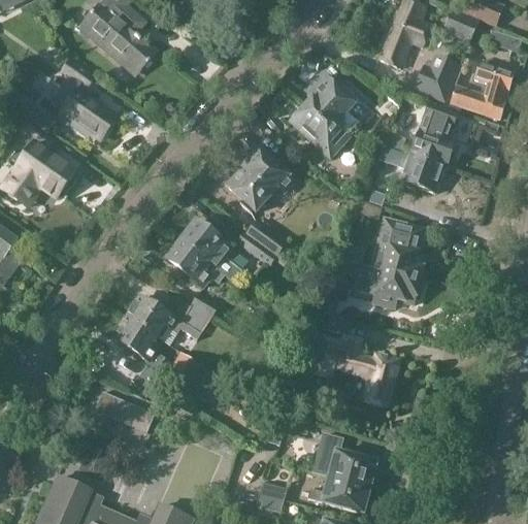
[(136,33),(147,22),(128,4),(132,0),(88,0),(86,2),(94,8),(78,27),(128,70),(133,64),(139,70),(157,51),(136,33)]
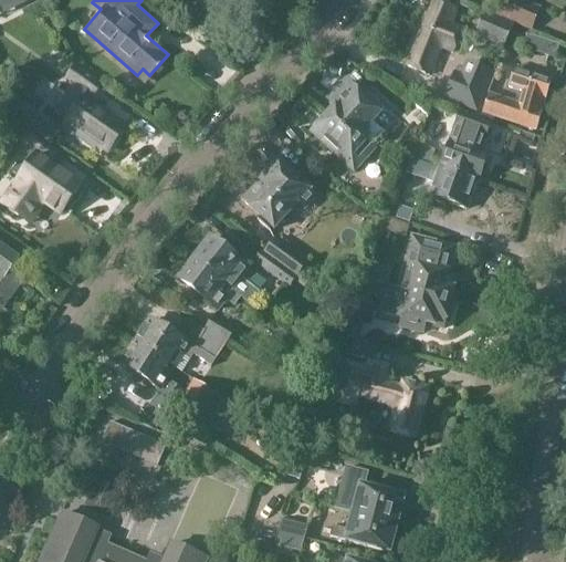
[(429,70),(440,47),(453,51),(463,25),(451,18),(457,6),(442,0),(433,0),(408,61),(429,70)]
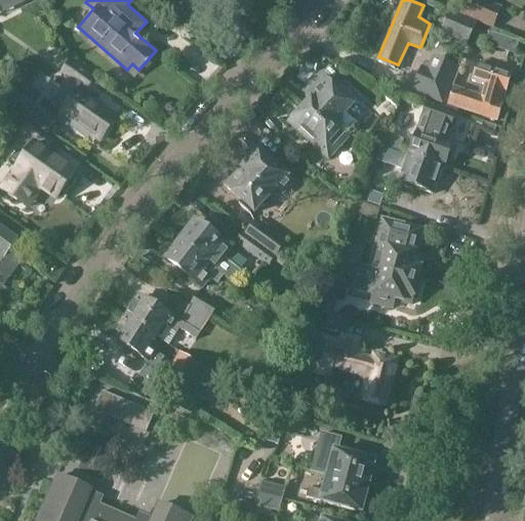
[(468,0),(462,12),(476,18),(492,25),(500,5),(488,0),(468,0)]
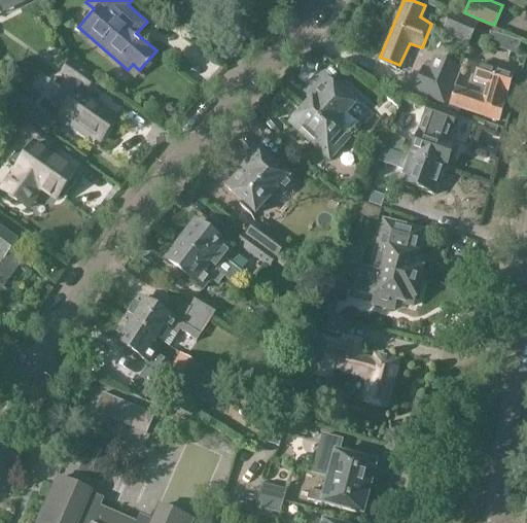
[(467,41),(478,19),(464,12),(455,8),(443,31),(467,41)]
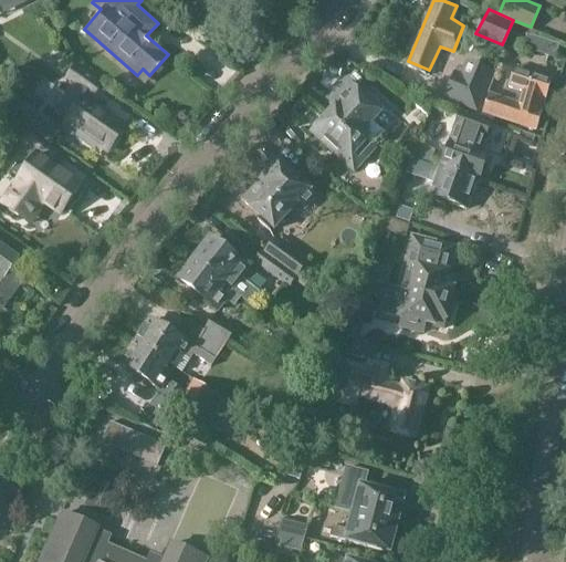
[(555,56),(559,42),(551,40),(546,53),(555,56)]
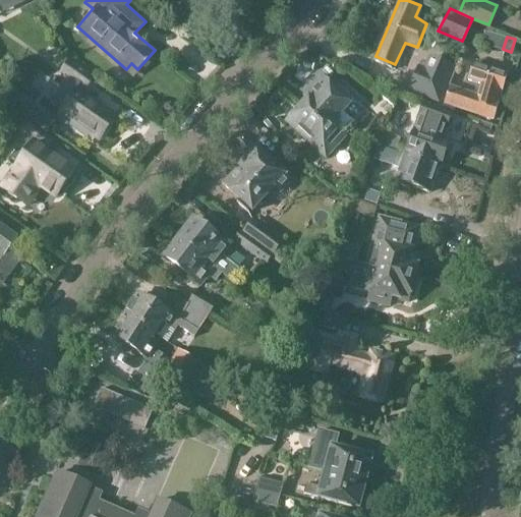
[(59,71),(67,76),(51,99),(101,134),(114,115),(79,91),(83,85),(85,87),(94,75),(69,57),(59,71)]
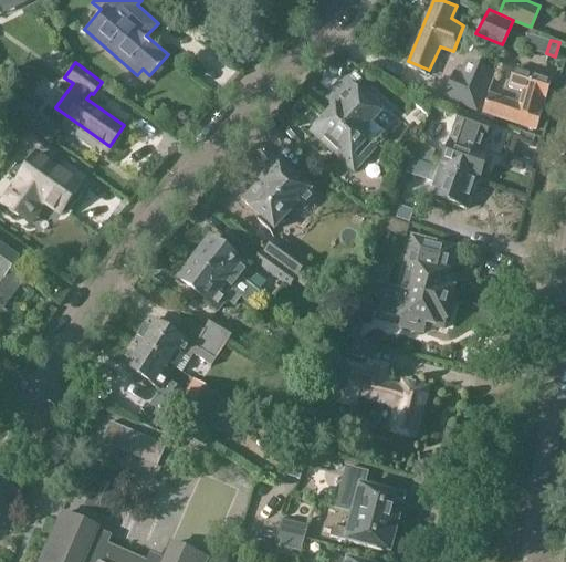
[(509,83),(522,87),(517,101),(488,92),(483,108),(536,125),(552,76),(514,64),(509,83)]
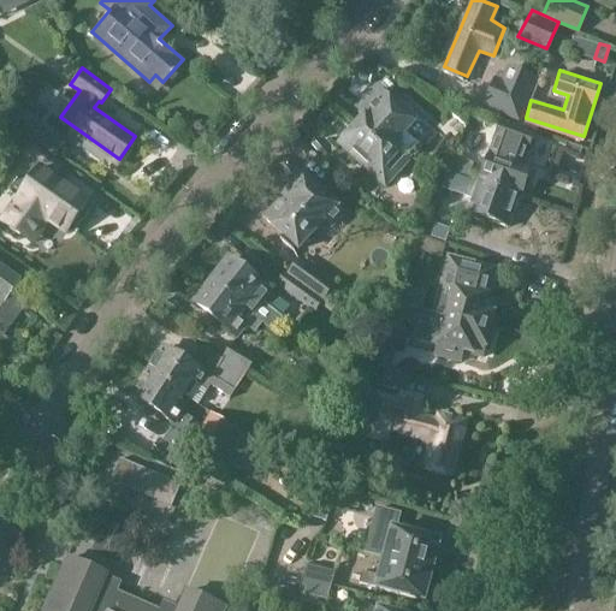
[(487,108),(519,119),(532,79),(508,72),(503,89),(495,85),(487,108)]
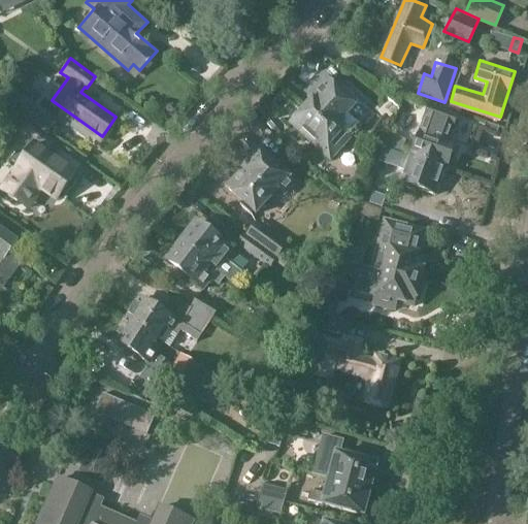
[(311,96),(309,98),(342,129),(353,132),(354,131),(355,132),(360,128),(359,127),(362,124),(347,110),(355,102),(355,101),(356,100),(354,91),(349,87),(337,86),(326,75),(309,94),(311,96)]
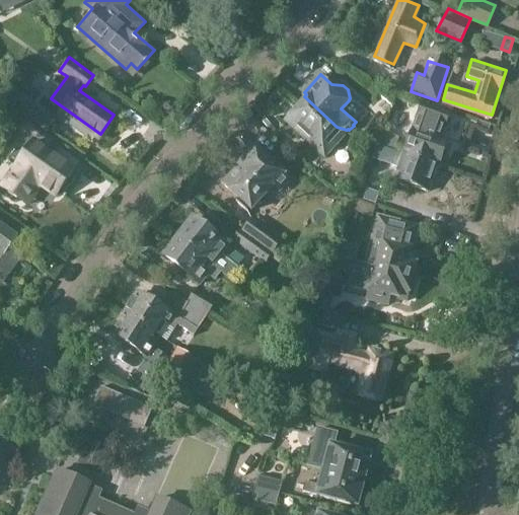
[(304,96),(286,117),(324,153),(347,130),(337,127),(304,96)]
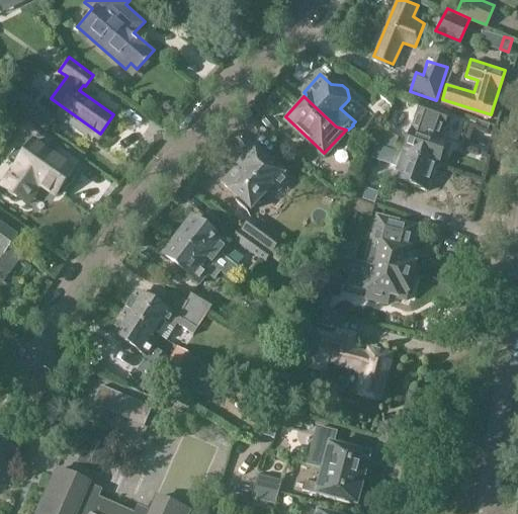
[(435,162),(435,163),(438,164),(438,165),(443,166),(449,149),(444,148),(447,138),(441,136),(449,111),(420,100),(412,124),(407,138),(403,150),(435,162)]
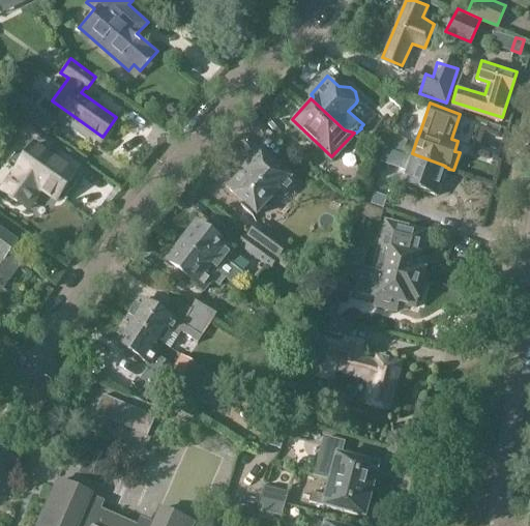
[(31,120),(48,133),(55,121),(38,110),(31,120)]
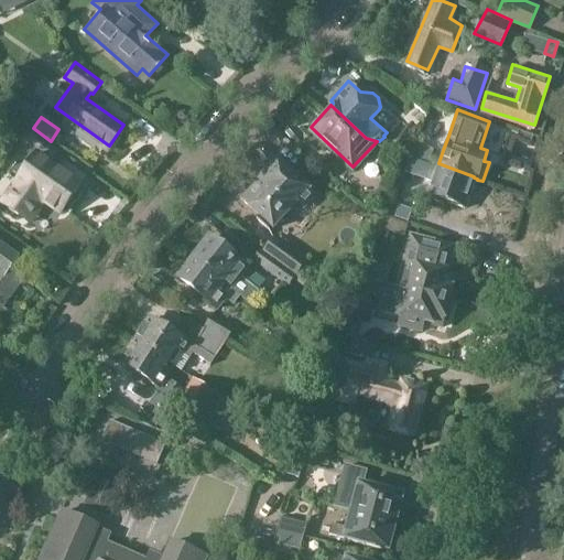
[(25,132),(28,127),(23,121),(18,120),(13,124),(12,129),(15,135),(21,135),(25,132)]
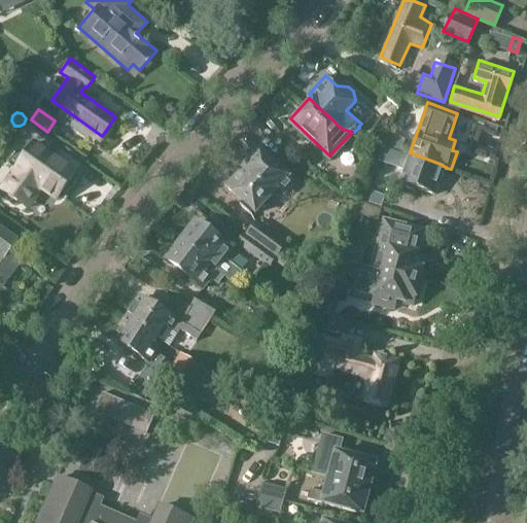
[(48,135),(29,120),(21,132),(41,146),(48,135)]
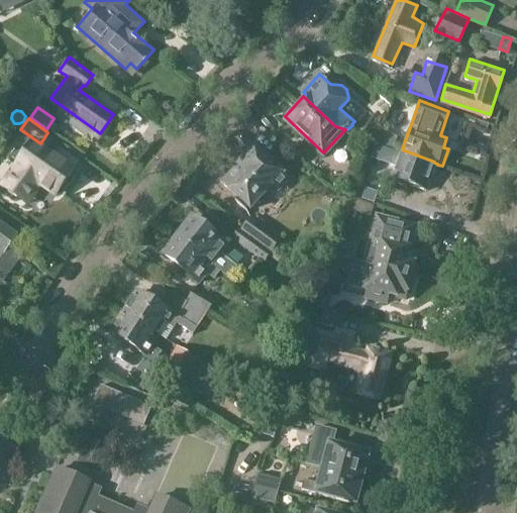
[(401,126),(385,119),(378,137),(371,155),(387,161),(401,126)]
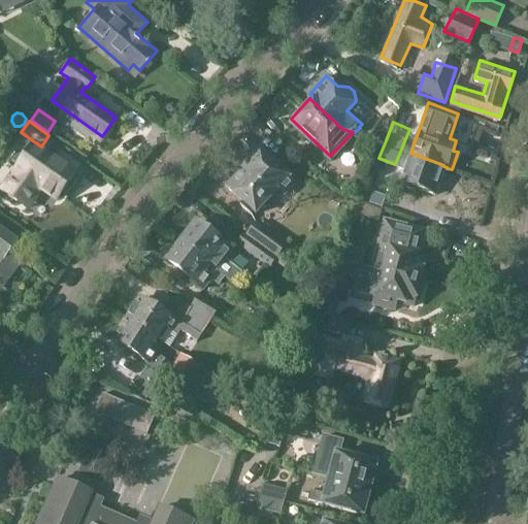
[(369,154),(378,158),(386,140),(375,136),(373,141),(369,154)]
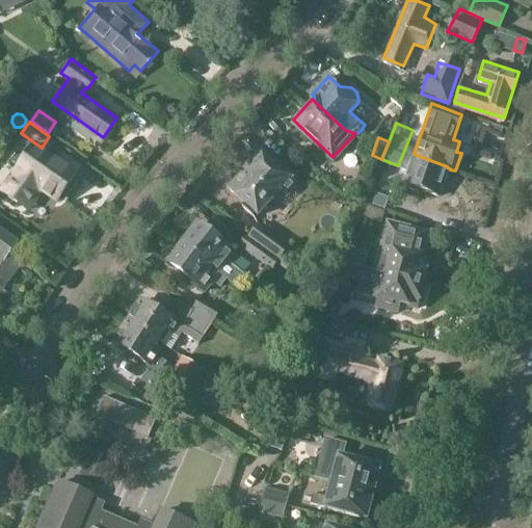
[(15,172),(24,179),(23,179),(38,190),(43,184),(58,195),(75,172),(45,150),(42,154),(24,141),(12,157),(21,163),(15,172)]
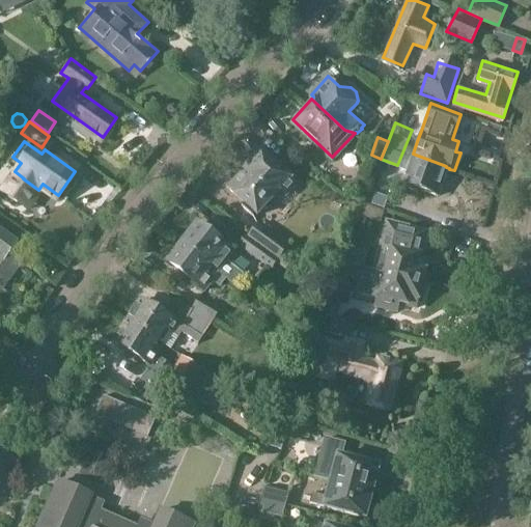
[(294,175),(259,144),(226,183),(232,189),(230,190),(258,214),(278,191),(285,197),(299,182),(292,177),(294,175)]
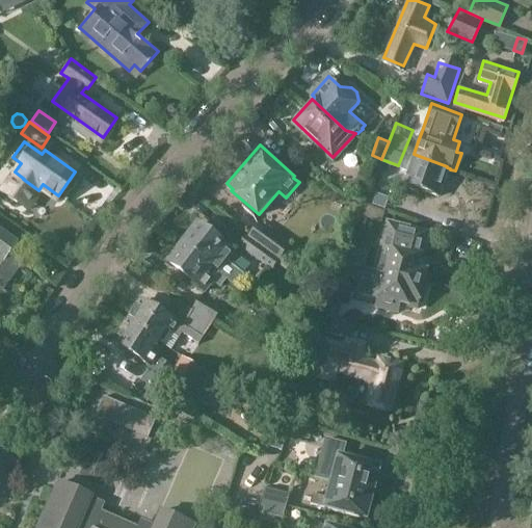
[(404,181),(407,181),(408,186),(416,189),(420,186),(439,192),(447,167),(447,166),(414,154),(404,181)]
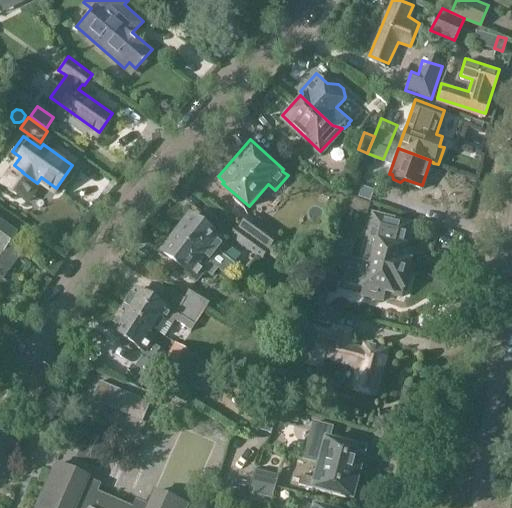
[(377,183),(358,176),(352,193),(371,200),(377,183)]
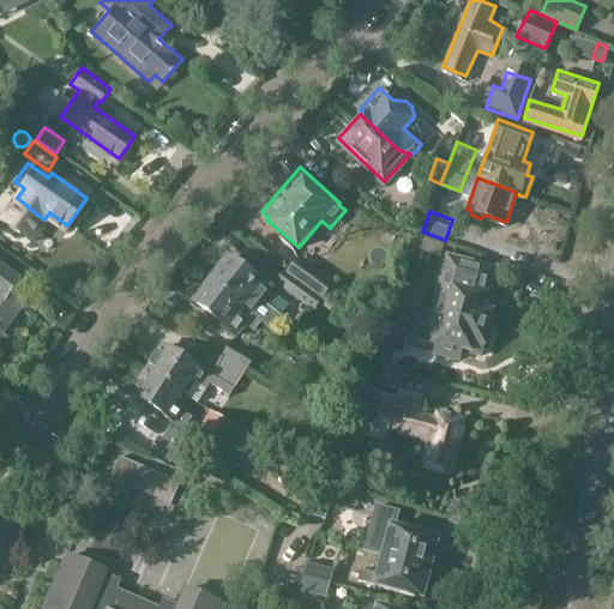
[(415,247),(435,253),(440,240),(421,233),(415,247)]
